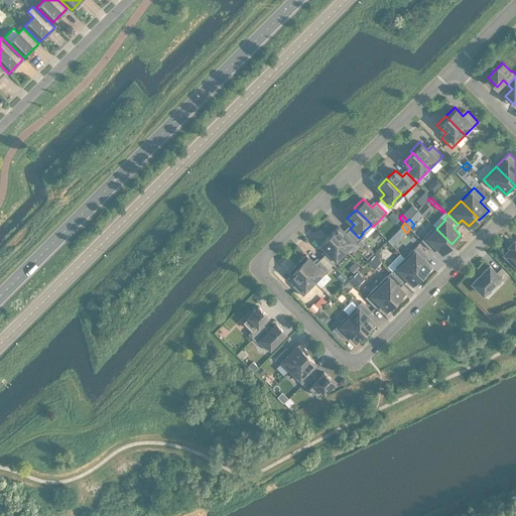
[(339,227),(330,236),(345,250),(353,242),(354,243),(359,238),(350,229),(345,233),(339,227)]
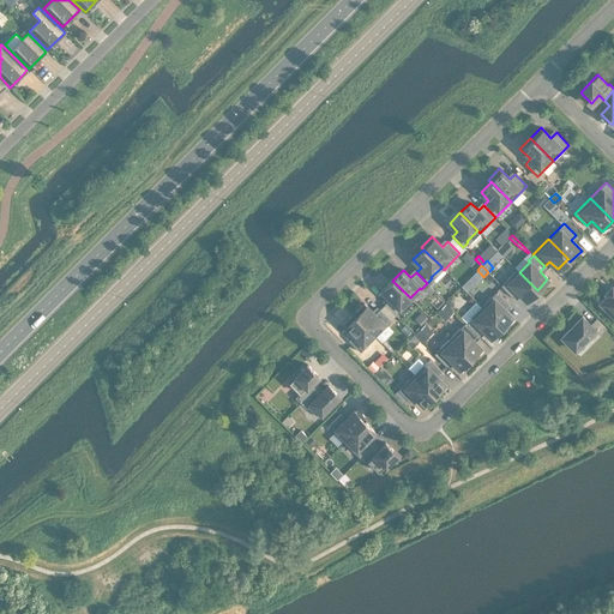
[(519,272),(518,270),(501,287),(513,298),(518,293),(527,300),(537,290),(519,272)]
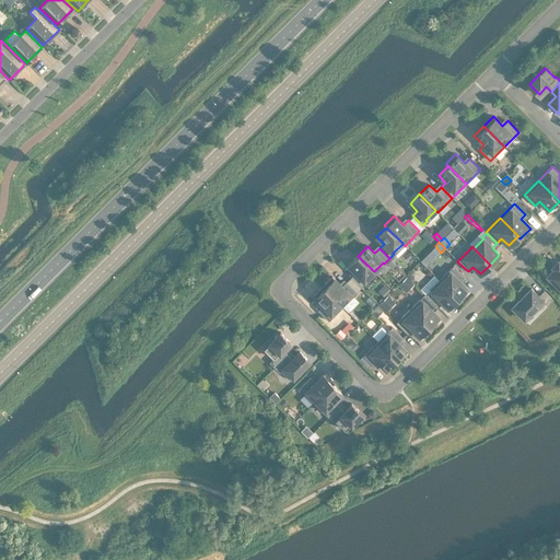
[(374,271),(358,256),(348,265),(356,272),(351,277),(361,287),(365,282),(364,281),(374,271)]
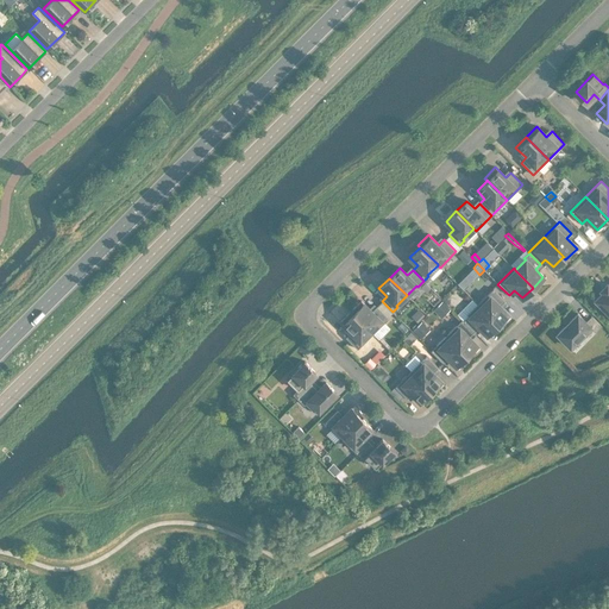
[(608,286),(607,284),(601,290),(603,293),(596,300),(607,312),(604,313),(608,318),(608,286)]
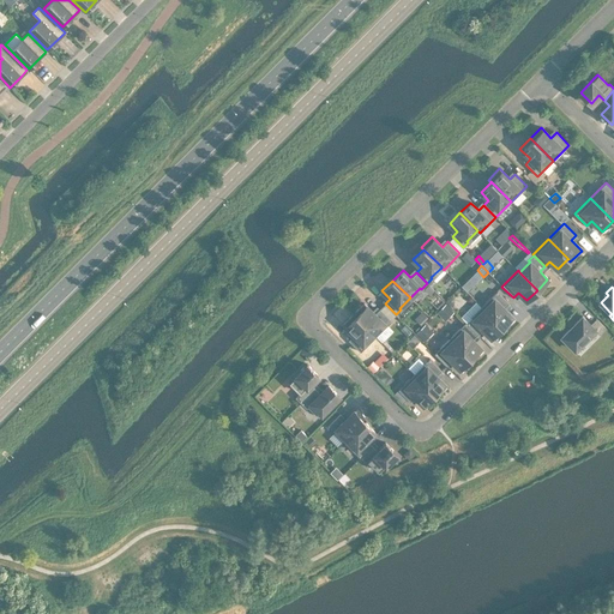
[(497,292),(481,307),(501,327),(504,330),(515,319),(504,308),(509,304),(497,292)]
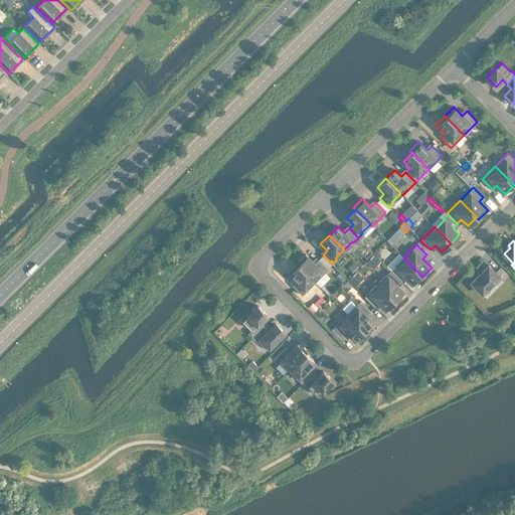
[(305,254),(297,263),(315,282),(329,269),(318,259),(314,264),(305,254)]
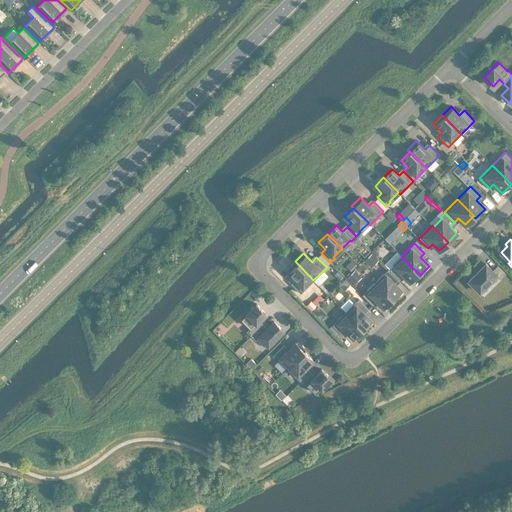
[(372,253),(364,261),(371,267),(378,260),(372,253)]
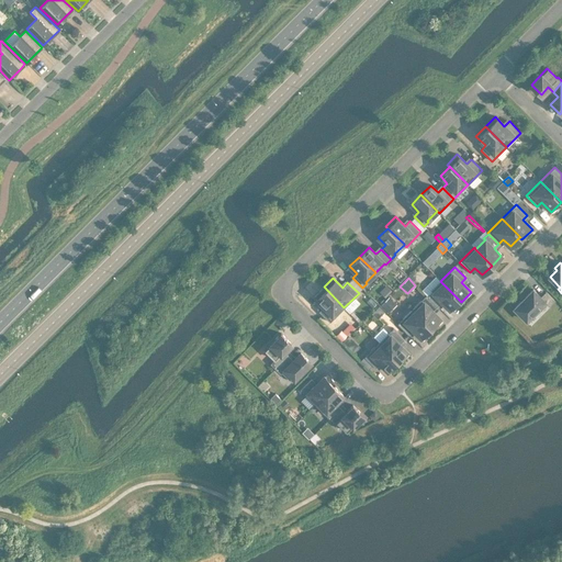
[(440,281),(426,295),(437,306),(441,302),(449,308),(459,300),(440,281)]
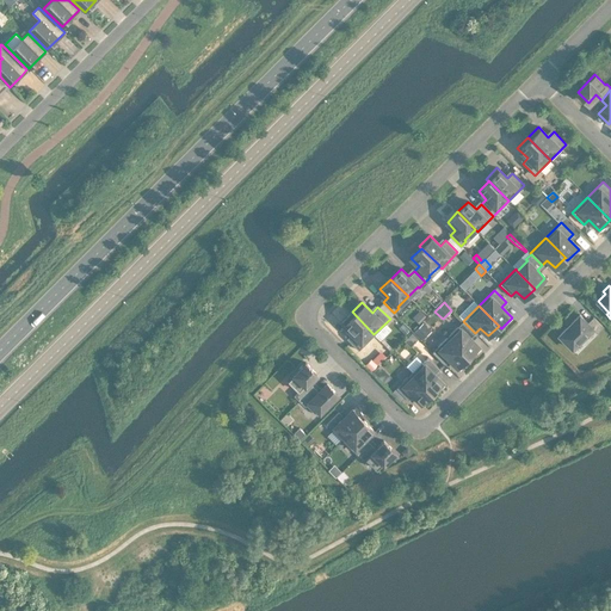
[(374,334),(352,312),(341,322),(352,333),(346,338),(358,351),(374,334)]
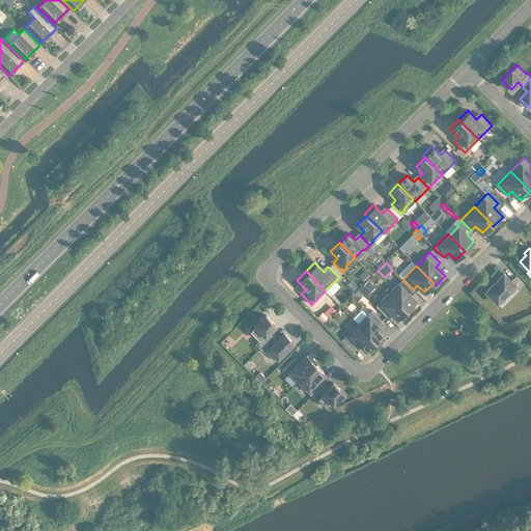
[(366,272),(361,277),(364,281),(370,275),(366,272)]
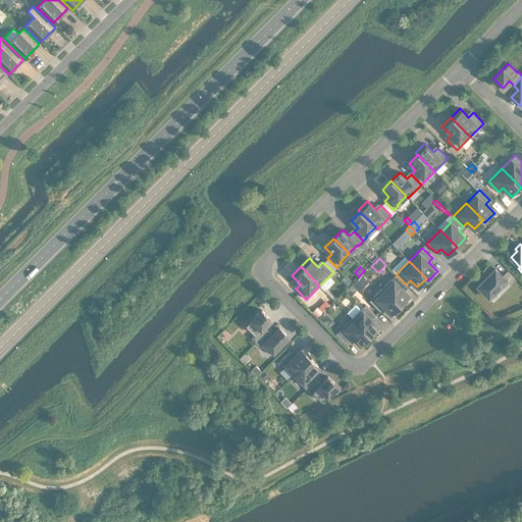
[(502,276),(494,269),(477,286),(488,298),(506,280),(510,285),(515,279),(507,271),(502,276)]
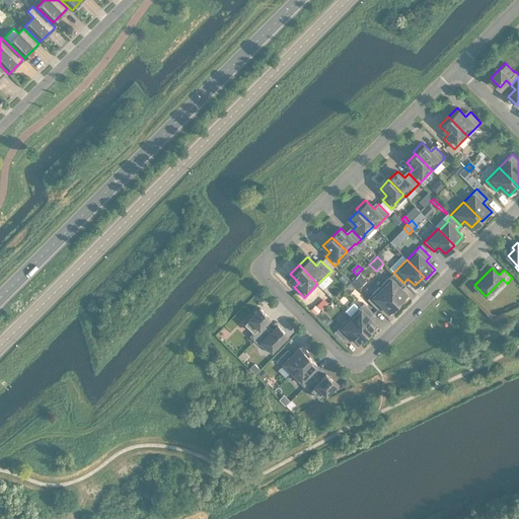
[(393,273),(380,286),(399,305),(409,296),(399,287),(403,283),(393,273)]
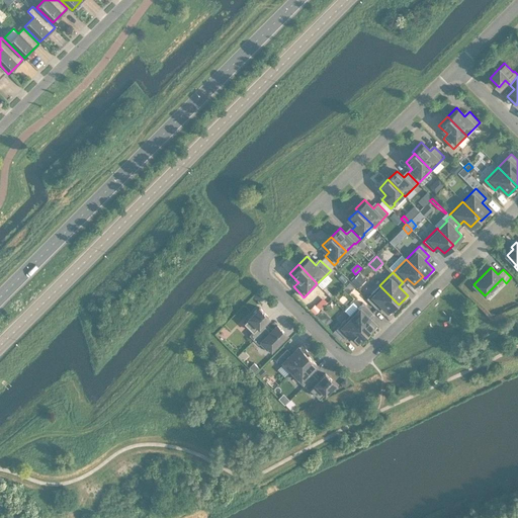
[(358,274),(351,281),(358,288),(365,280),(358,274)]
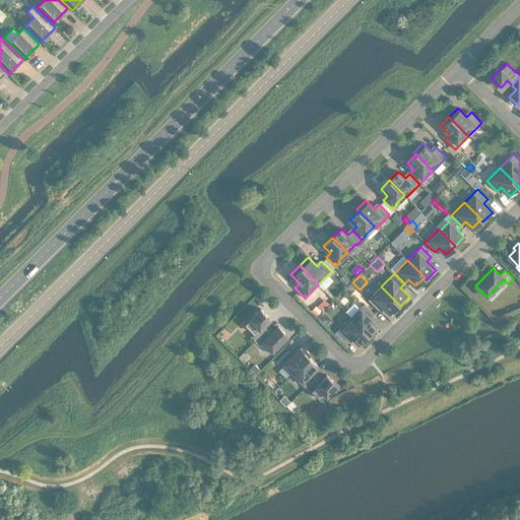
[(350,283),(343,290),(349,296),(355,288),(350,283)]
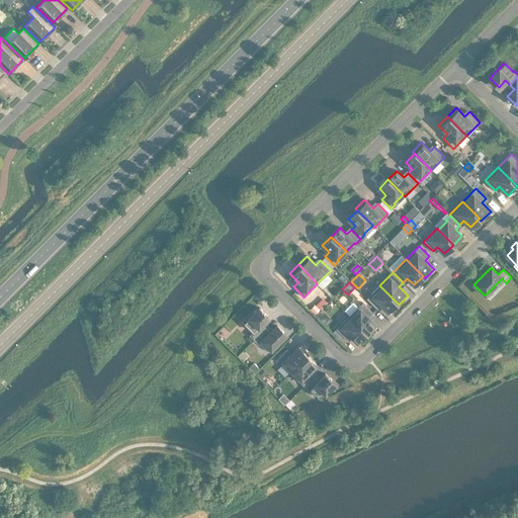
[(399,305),(379,285),(366,298),(376,309),(380,305),(390,313),(399,305)]
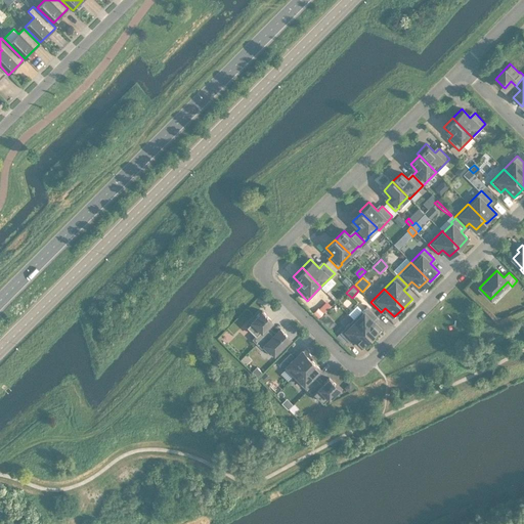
[(366,306),(353,319),(373,339),(382,330),(373,320),(377,316),(366,306)]
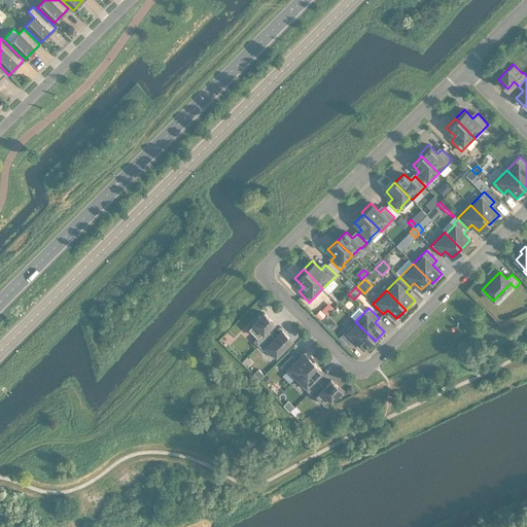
[(320,310),(315,315),(320,320),(325,315),(320,310)]
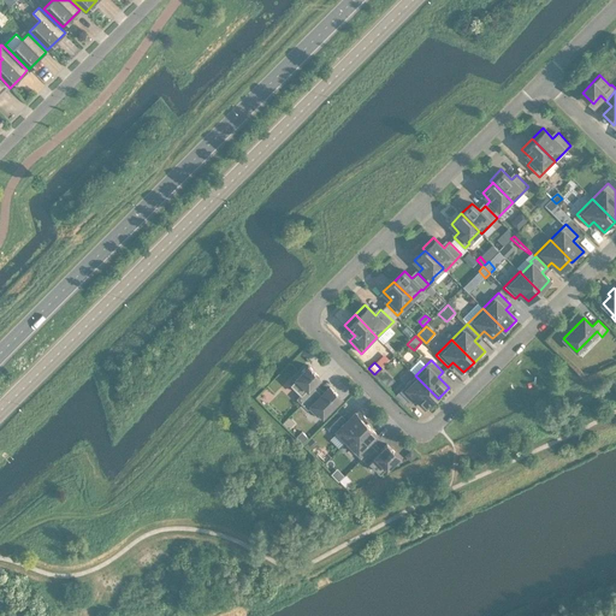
[(296,398),(301,404),(317,390),(311,384),(319,377),(308,366),(290,383),(301,394),(296,398)]
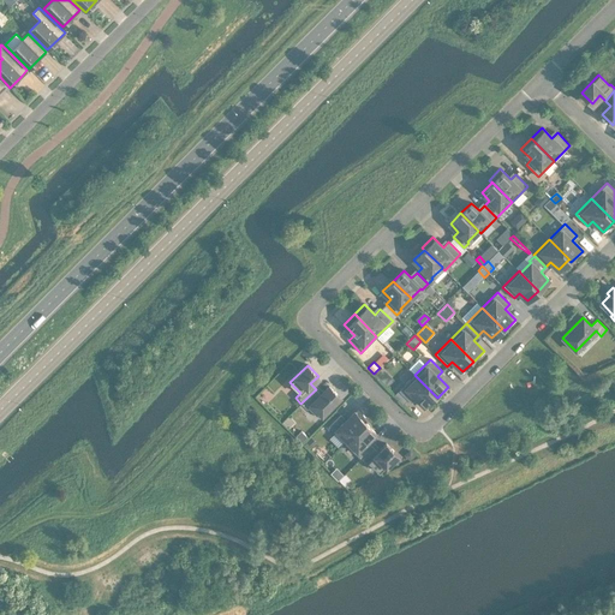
[(437,398),(415,375),(395,394),(404,402),(407,399),(411,402),(416,398),(427,408),(437,398)]
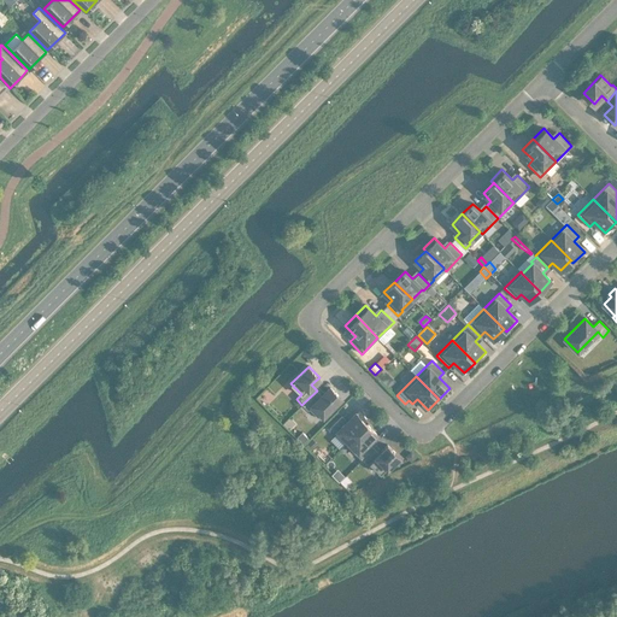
[(317,391),(301,405),(307,410),(309,409),(319,419),(331,407),(334,410),(341,401),(340,399),(341,399),(330,388),(322,395),(317,391)]
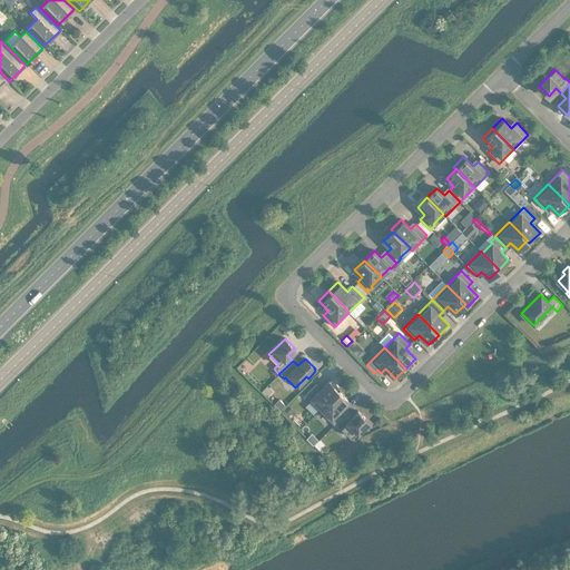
[(304,395),(320,410),(338,392),(341,390),(331,380),(318,392),(313,386),(304,395)]
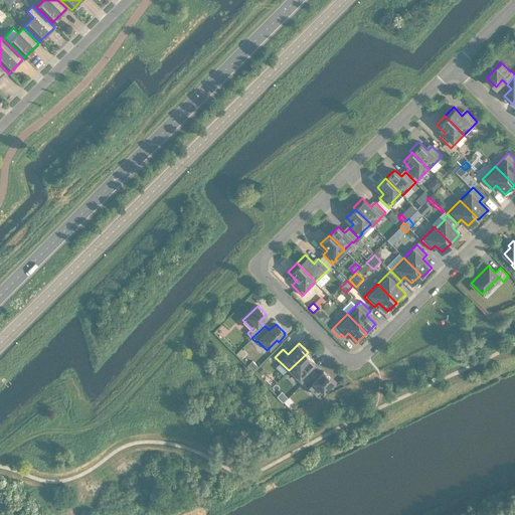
[(302,384),(303,382),(312,373),(308,369),(314,362),(306,354),(289,370),(302,384)]
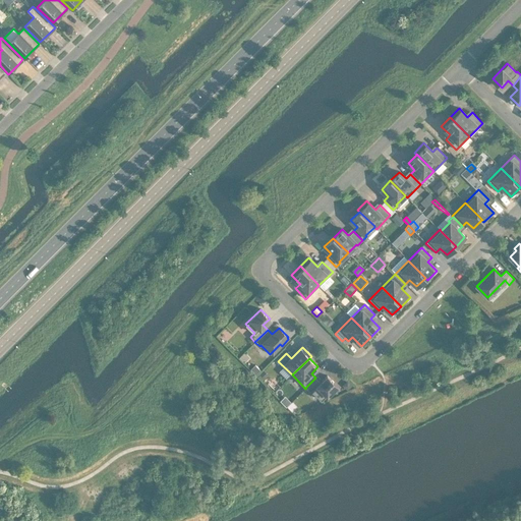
[(254,365),(250,369),(255,374),(259,370),(254,365)]
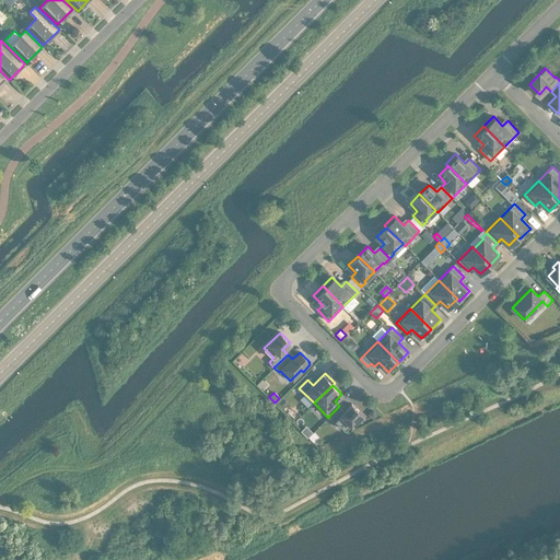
[(339,406),(329,416),(335,421),(335,420),(345,430),(361,413),(351,404),(343,411),(339,406)]
